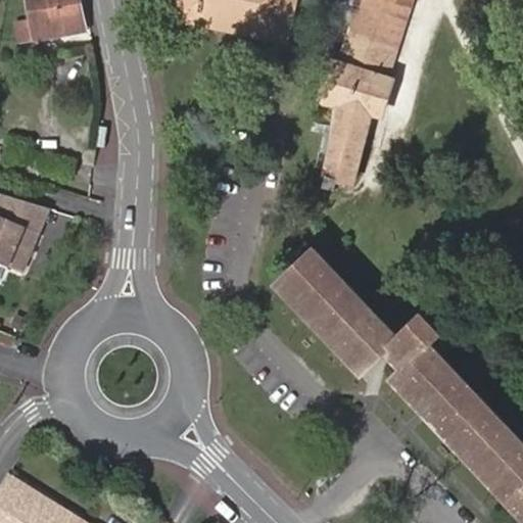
[(80,0),(26,0),(30,18),(15,21),(19,44),(87,31),(80,0)]
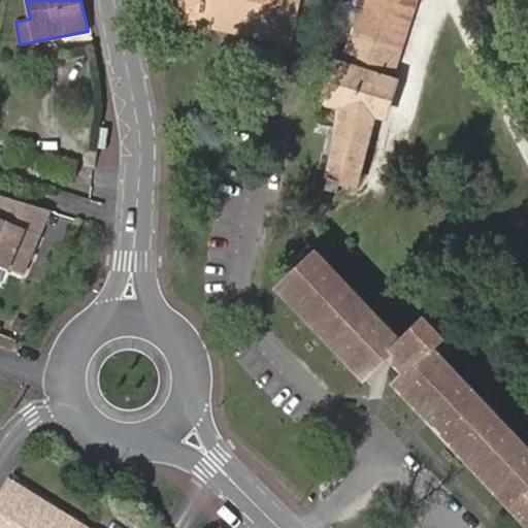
[(208,12),(292,30),(297,0),(177,0),(174,20),(205,26),(208,12)]
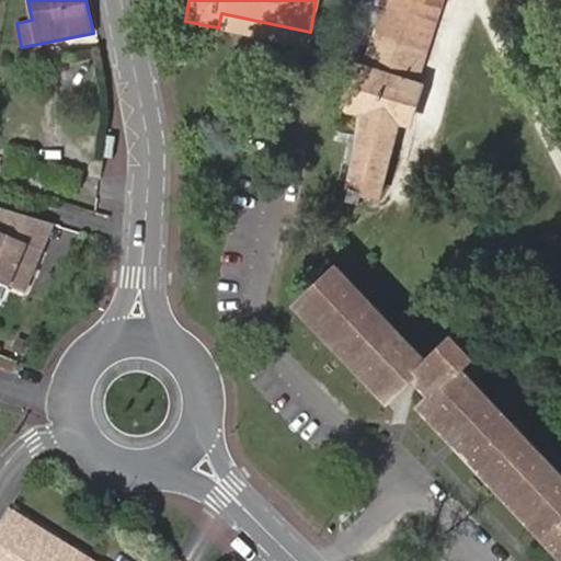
[(366,65),(354,61),(340,109),(366,117),(350,190),(378,195),(397,121),(410,123),(420,84),(415,83),(425,52),(435,16),(387,1),(377,30),(408,39),(405,45),(376,35),(366,65)]
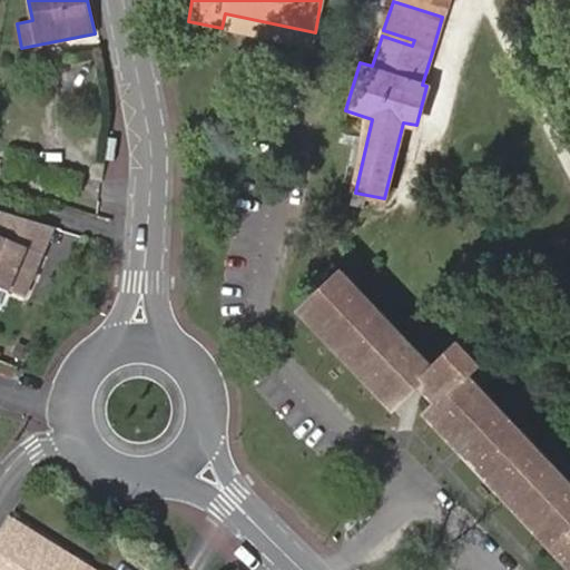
[(312,48),(315,32),(225,13),(222,28),(312,48)]
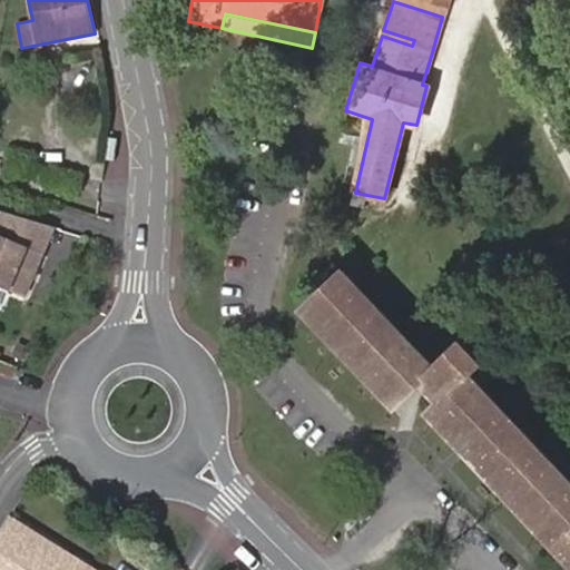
[(383,30),(382,36),(412,46),(414,40),(383,30)]
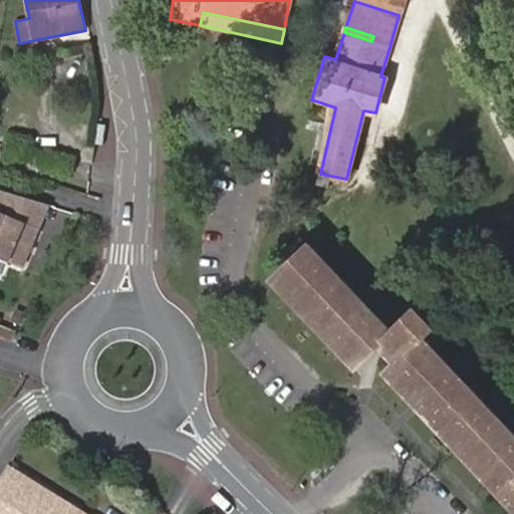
[(0,207),(24,217),(33,197),(3,187),(0,193),(0,207)]
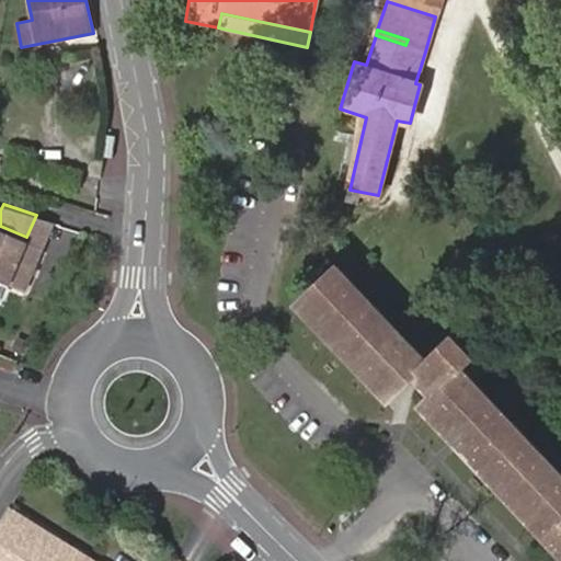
[(44,244),(55,220),(36,215),(26,237),(44,244)]
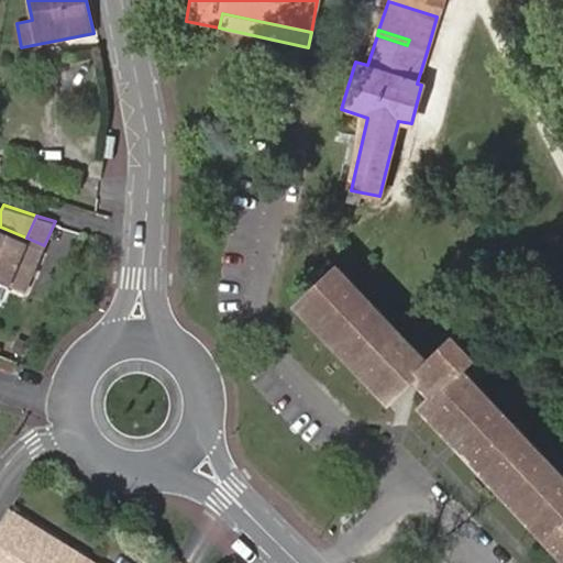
[(26,238),(0,227),(0,277),(26,288),(44,245),(26,238)]
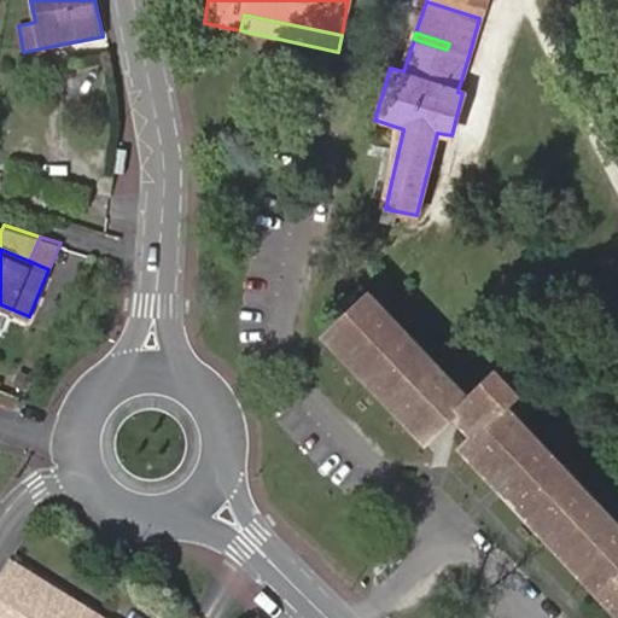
[(466,402),(472,396),(373,293),(367,299),(466,402)]
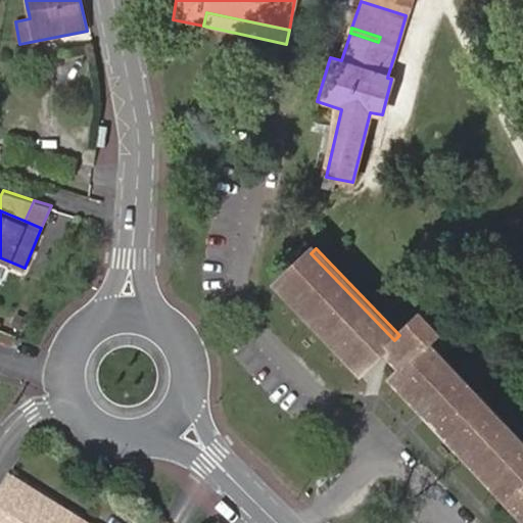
[(522,522),(522,443),(429,346),(432,344),(442,336),(426,313),(399,335),(394,340),(311,253),(279,283),(365,373),(387,353),(401,370),(393,377),(521,517),(522,515),(522,522)]
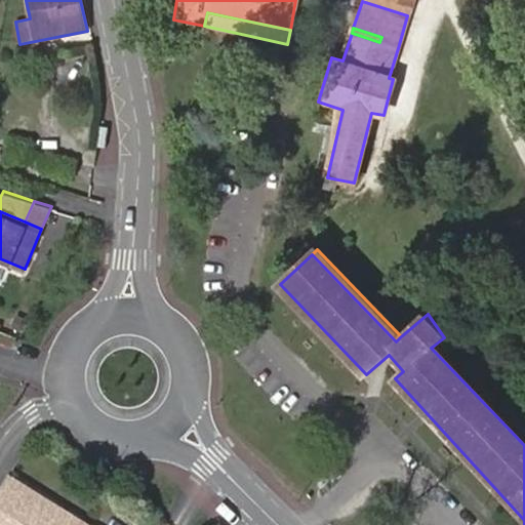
[(86,524),(8,476),(0,489),(0,524),(86,524)]
